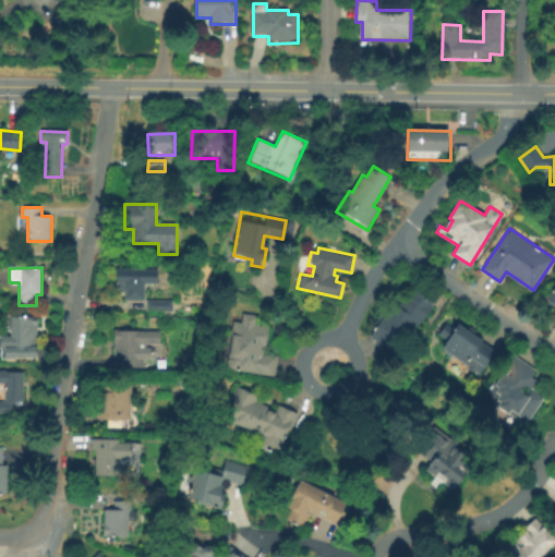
[(144,300),(125,300),(125,292),(117,292),(117,269),(158,270),(158,285),(144,285),(144,300)]
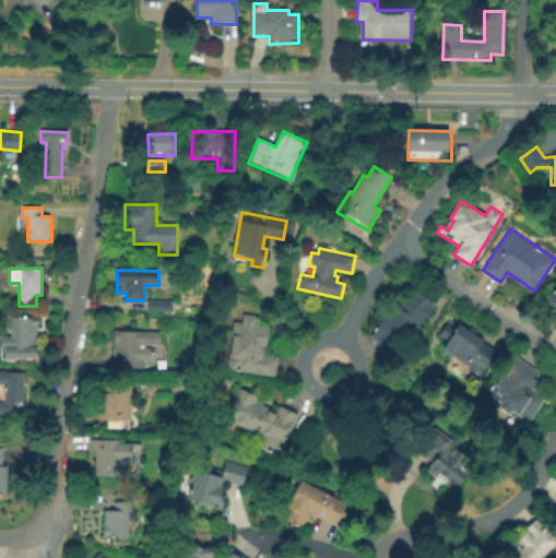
[(393,354),(369,335),(394,301),(400,307),(417,285),(439,301),(414,334),(411,331),(393,354)]
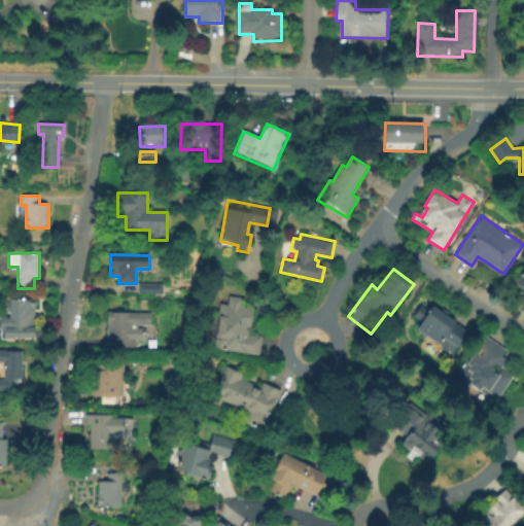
[(139,294),(138,284),(152,284),(152,294),(139,294)]
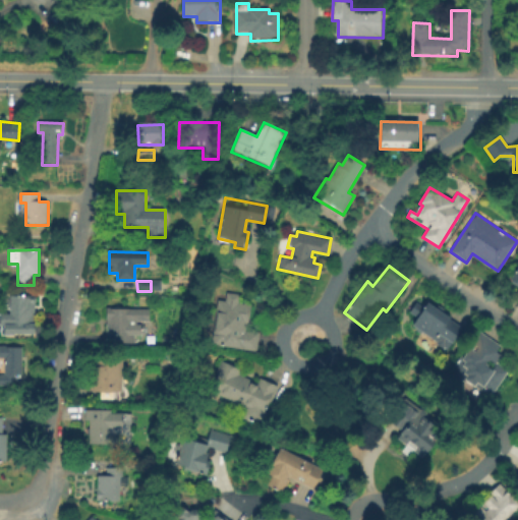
[(259,349),(212,345),(216,300),(225,301),(226,292),(241,293),(240,301),(252,302),(250,322),(245,322),(245,330),(261,332),(259,349)]
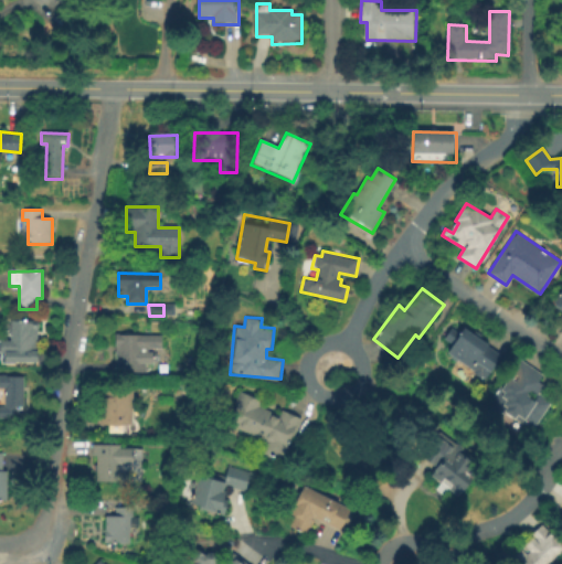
[(38,362),(2,362),(2,352),(0,352),(0,339),(11,339),(11,319),(36,319),(38,362)]
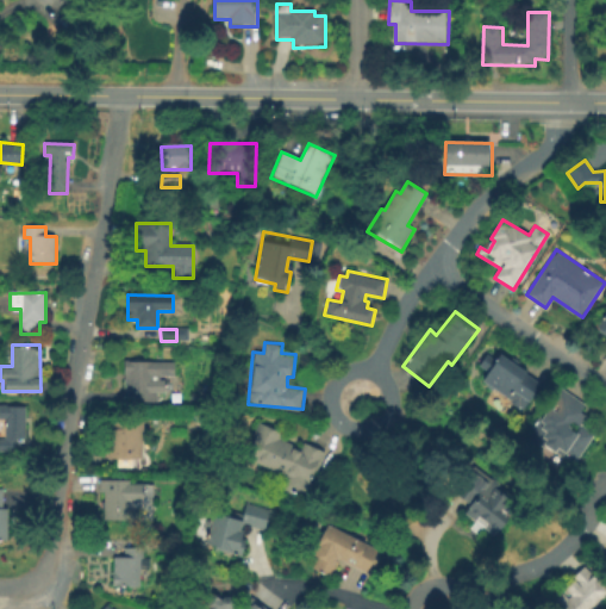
[(525,410),(483,381),(489,373),(479,367),(487,354),(498,361),(504,353),(530,371),(528,373),(543,384),(525,410)]
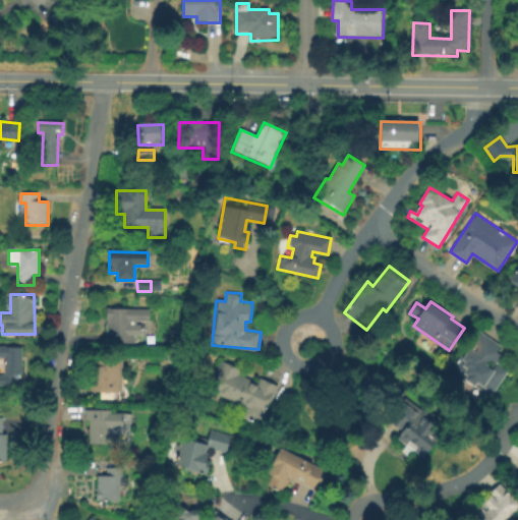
[(134,343),(116,343),(116,334),(107,334),(107,308),(151,308),(151,321),(136,321),(136,324),(141,325),(141,335),(134,335),(134,343)]
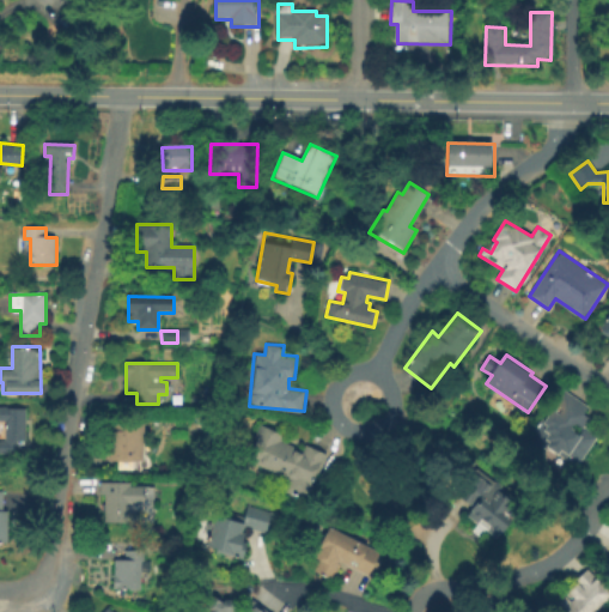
[(579,468),(531,438),(562,388),(595,408),(584,426),(600,436),(579,468)]
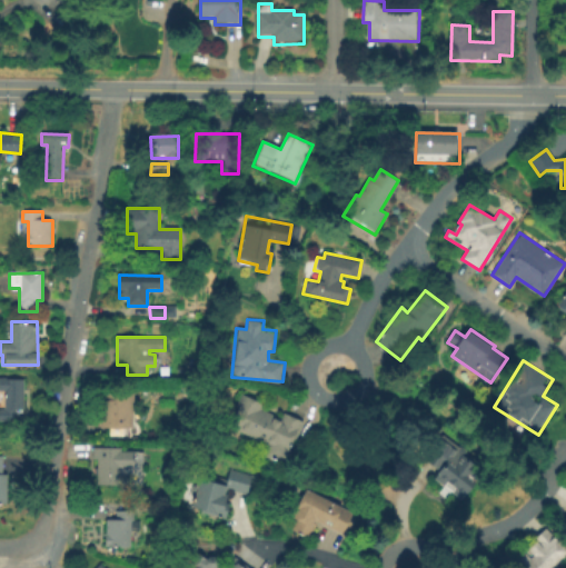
[(0,421),(0,409),(6,409),(6,391),(0,391),(0,378),(25,378),(25,410),(16,411),(16,421),(0,421)]
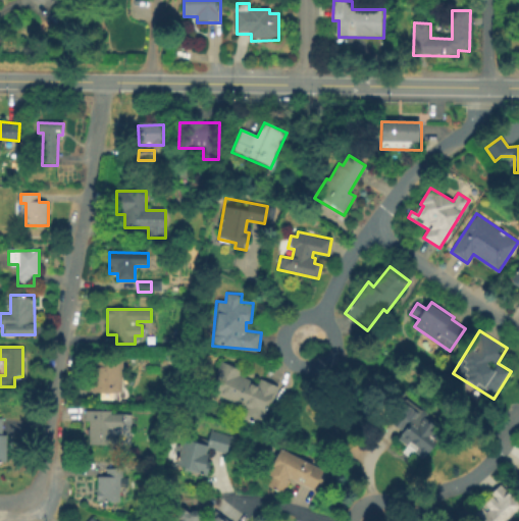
[(123,356),(123,395),(92,394),(93,355),(123,356)]
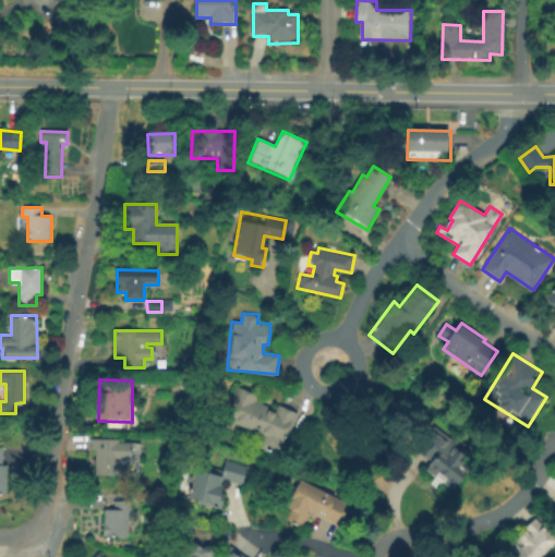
[(285,456),(260,446),(264,435),(225,419),(238,386),(258,394),(255,401),(275,409),(277,403),(302,413),(285,456)]
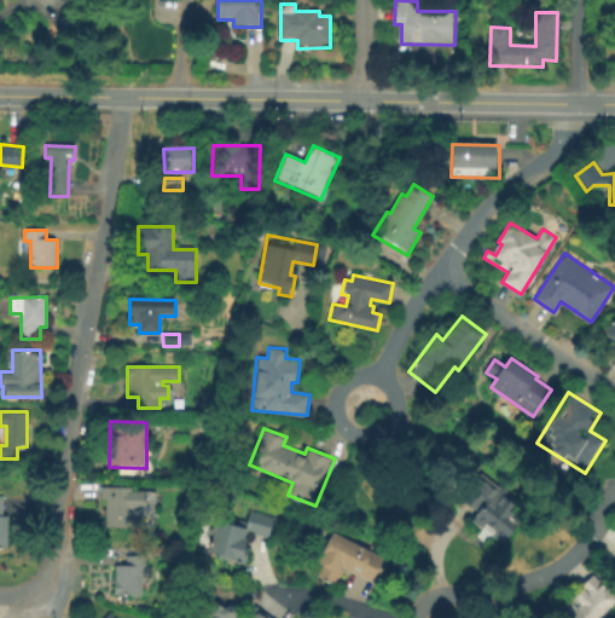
[(503,543),(473,524),(480,513),(458,498),(476,469),(506,489),(503,494),(517,502),(512,509),(524,518),(510,539),(506,537),(503,543)]
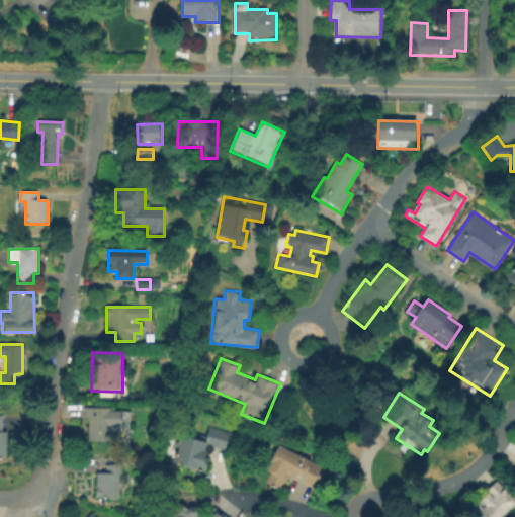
[(89,441),(89,417),(85,417),(85,406),(111,406),(111,412),(121,412),(121,426),(113,426),(112,442),(89,441)]
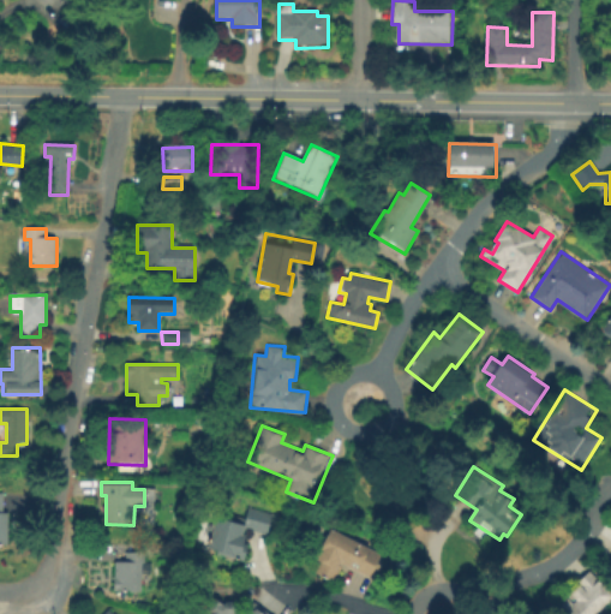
[(9,544),(0,544),(0,492),(4,493),(4,513),(10,513),(9,544)]
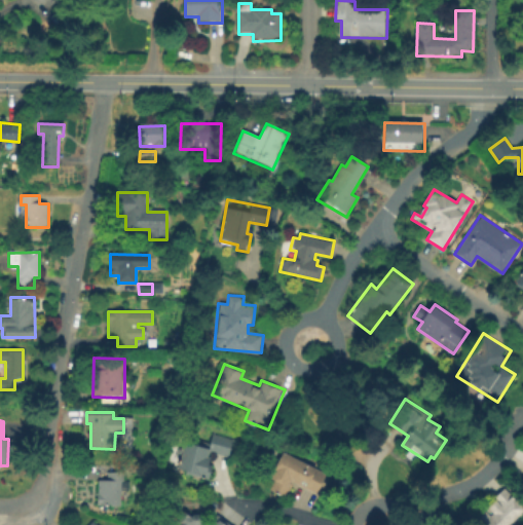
[(210,480),(176,471),(185,436),(210,443),(213,433),(234,439),(230,456),(211,451),(209,456),(212,457),(210,464),(214,465),(210,480)]
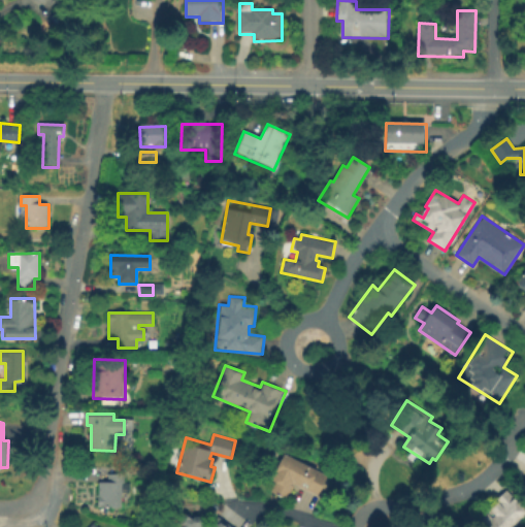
[(286,498),(269,489),(279,470),(275,468),(284,452),(332,478),(321,497),(294,483),(286,498)]
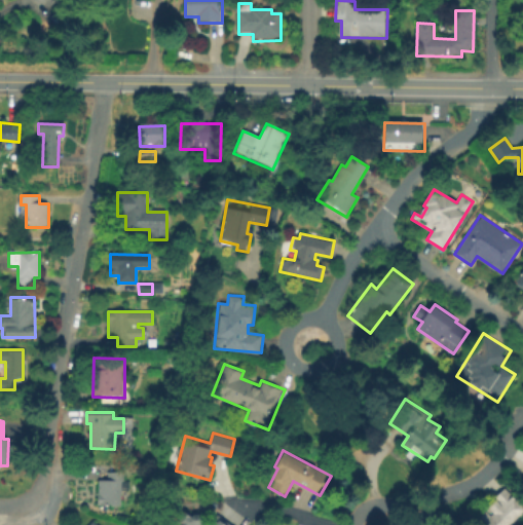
[(121,507),(98,505),(99,479),(107,480),(107,471),(124,471),(124,480),(131,480),(131,492),(122,492),(121,507)]
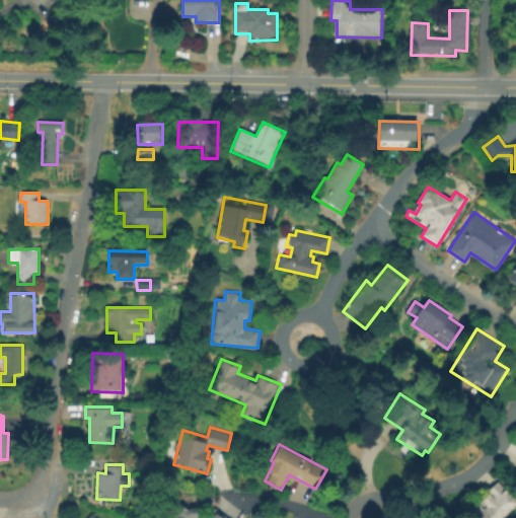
[(515,505),(503,517),(471,517),(478,511),(474,507),(493,488),(498,493),(505,486),(515,497),(515,505)]
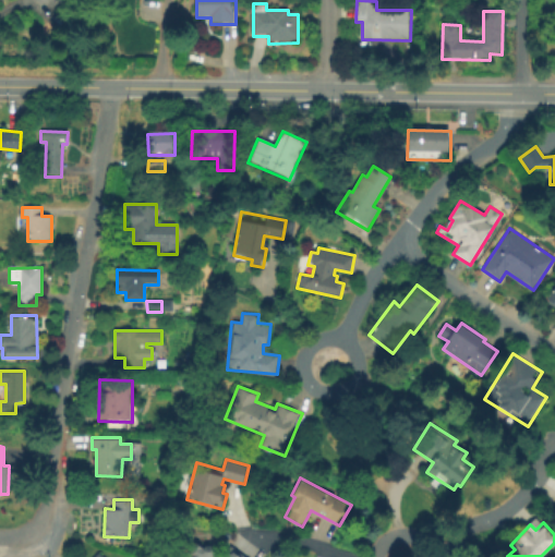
[(182,556),(198,535),(224,555),(230,546),(244,556),(182,556)]
